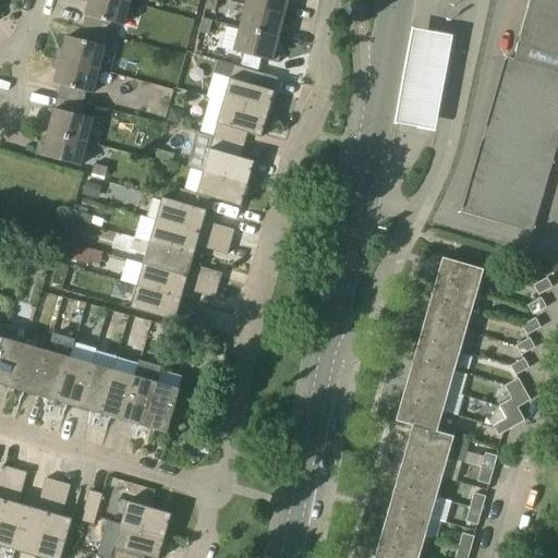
[(124,26),(130,2),(120,0),(85,0),(87,2),(89,3),(83,28),(108,35),(109,35),(111,24),(124,26)]
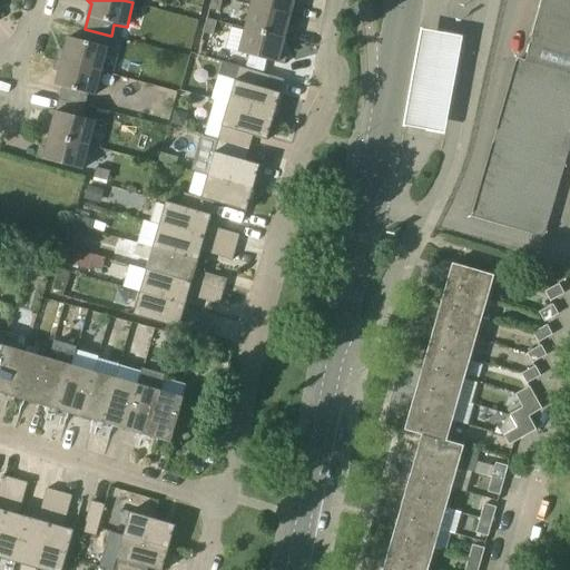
[(220,11),(223,0),(212,0),(210,9),(220,11)]
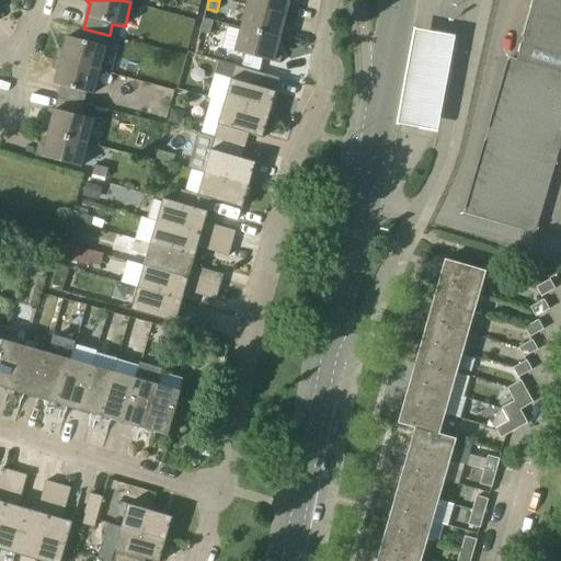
[(249,0),(248,6),(293,16),(294,11),(292,6),(288,6),(289,0),(249,0)]
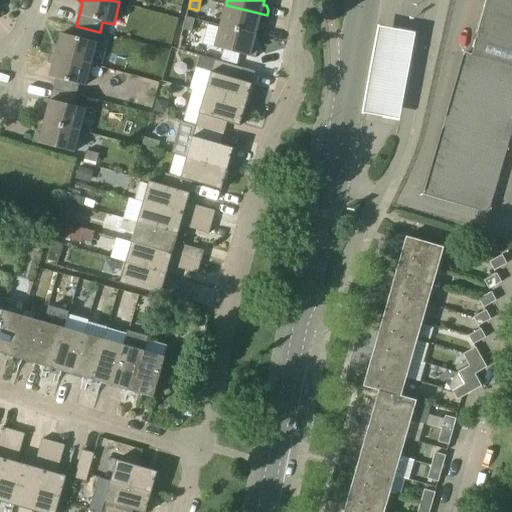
[(511,0),(487,0),(477,34),(480,35),(474,57),(466,54),(425,195),(489,213),(511,130),(511,0)]
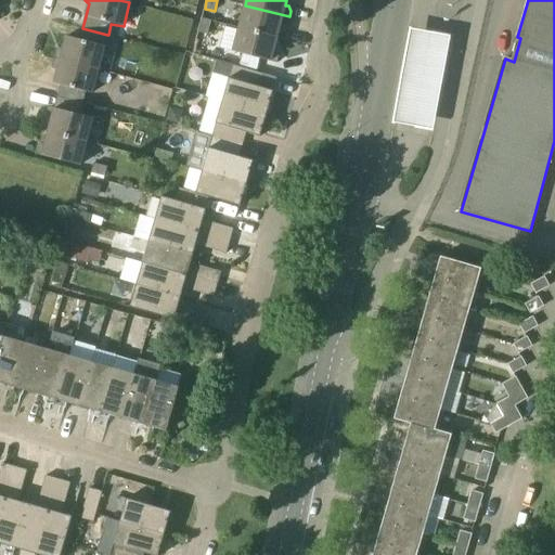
[(287,24),(289,16),(245,5),(240,28),(278,38),(281,25),(283,26),(287,24)]
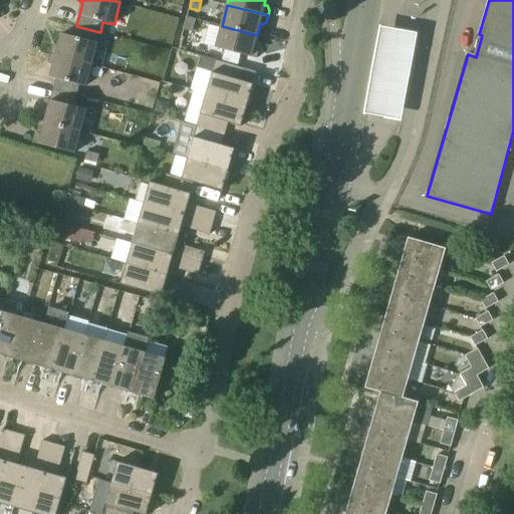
[(187,17),(184,29),(193,32),(196,19),(187,17)]
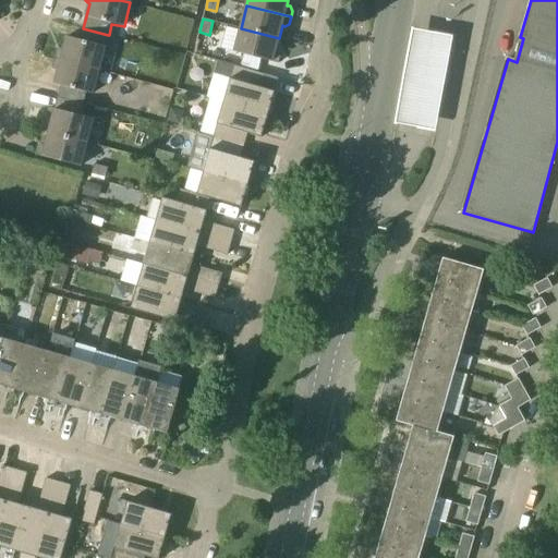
[(412,27),(395,123),(434,130),(451,35),(412,27)]
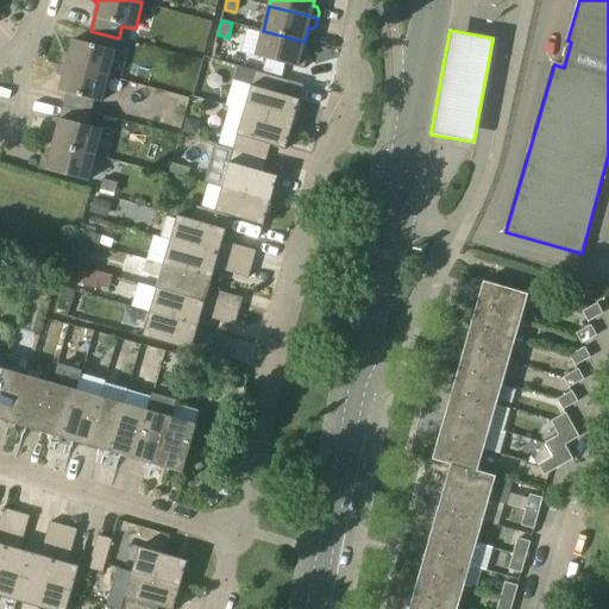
[(107,76),(118,38),(90,31),(87,44),(74,41),(69,55),(67,54),(62,57),(60,64),(107,76)]
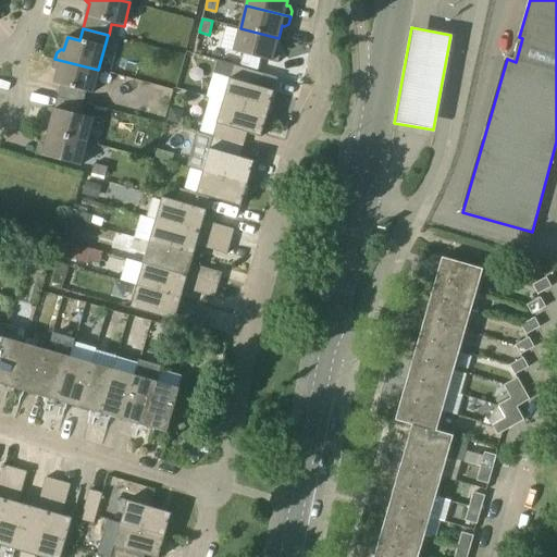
[(275,51),(279,38),(240,28),(234,52),(279,63),(280,56),(277,51),(275,51)]
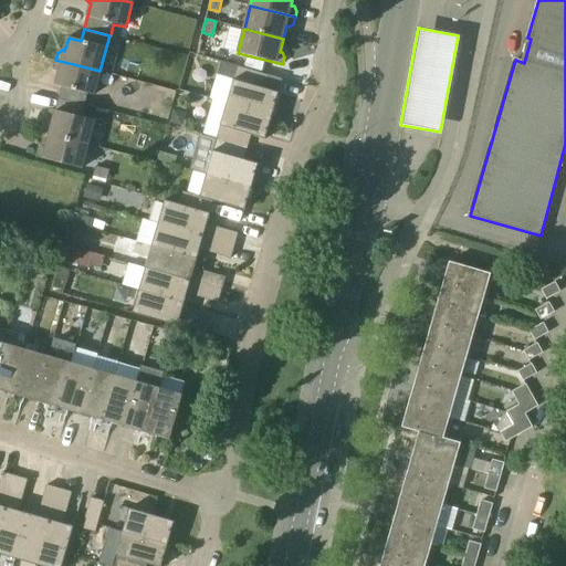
[(94,95),(100,71),(55,60),(54,66),(56,71),(60,71),(55,85),(62,87),(59,98),(85,105),(87,94),(94,95)]
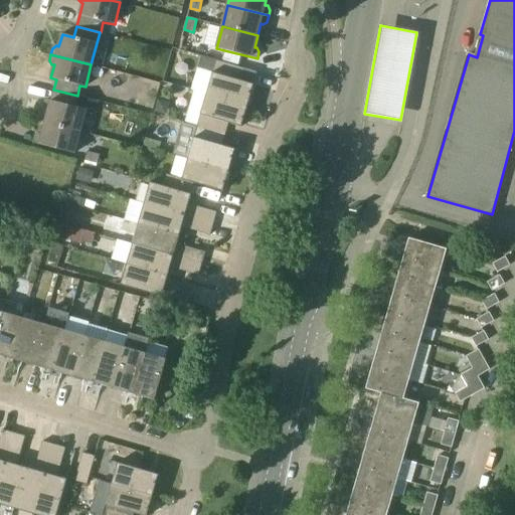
[(206,94),(247,106),(253,84),(241,80),(244,68),(216,61),(213,73),(212,73),(206,94)]
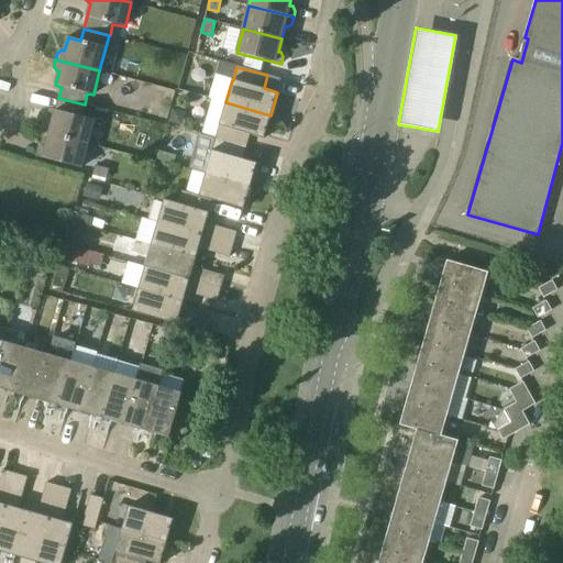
[(81,117),(85,105),(58,98),(55,110),(53,109),(48,112),(46,119),(53,121),(50,134),(87,144),(94,120),(81,117)]
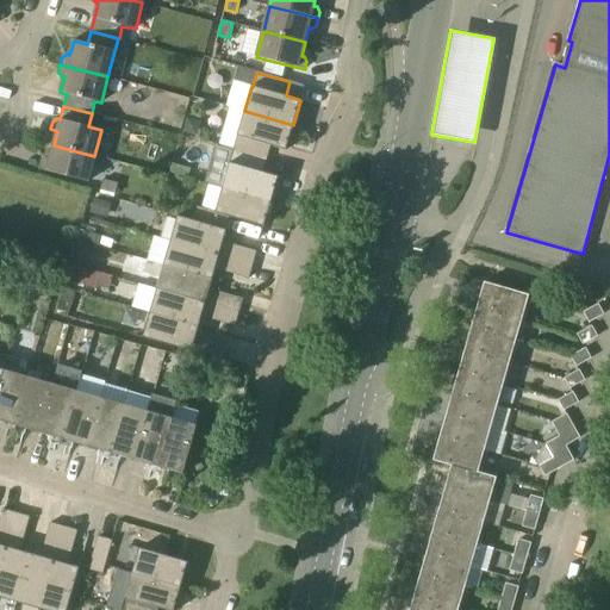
[(244,111),(234,150),(267,160),(272,147),(286,150),(293,125),(244,111)]
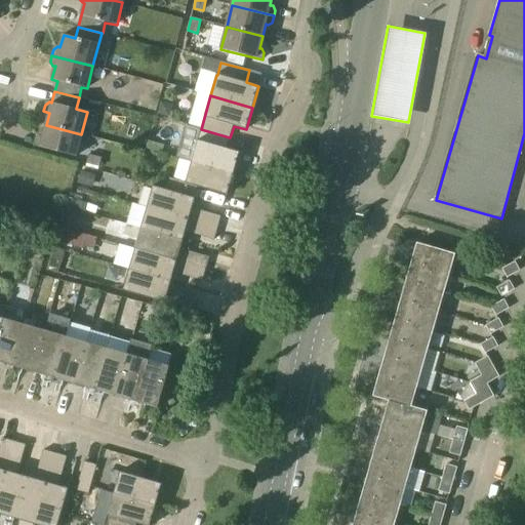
[(76,157),(81,134),(46,125),(43,137),(40,136),(36,138),(34,146),(76,157)]
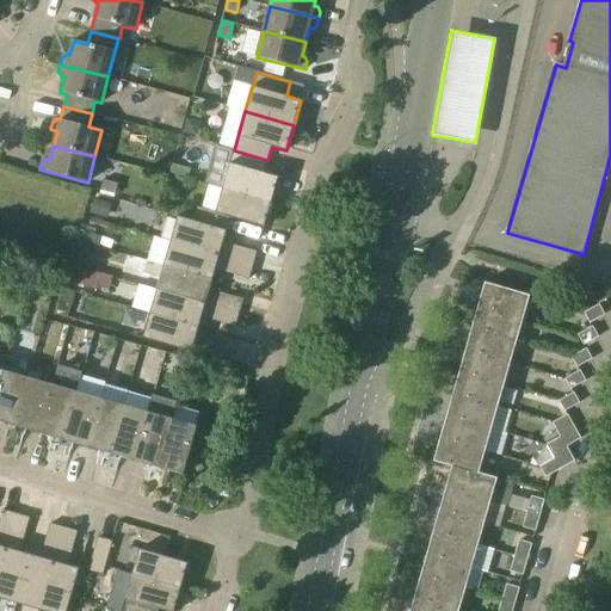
[(264,173),(267,160),(234,150),(223,189),(272,203),(279,177),(264,173)]
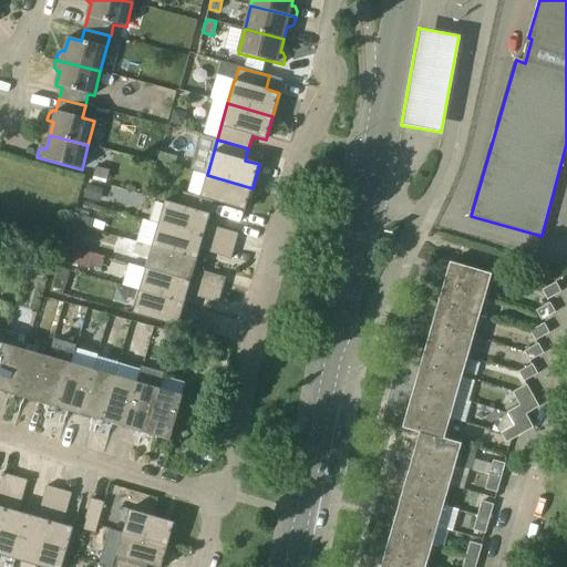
[(95,167),(93,176),(106,181),(110,171),(95,167)]
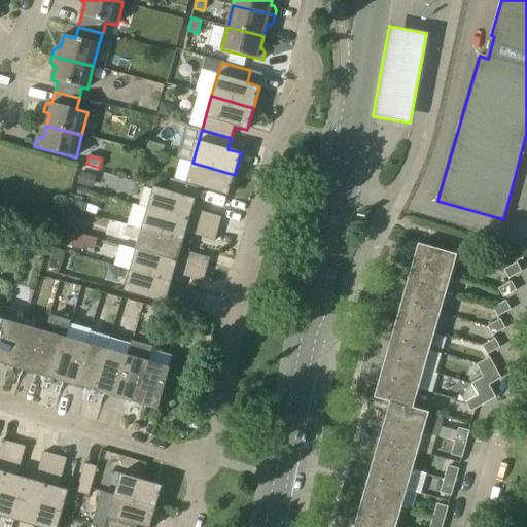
[(171,179),(167,190),(196,199),(199,187),(229,197),(235,175),(192,163),(186,183),(171,179)]
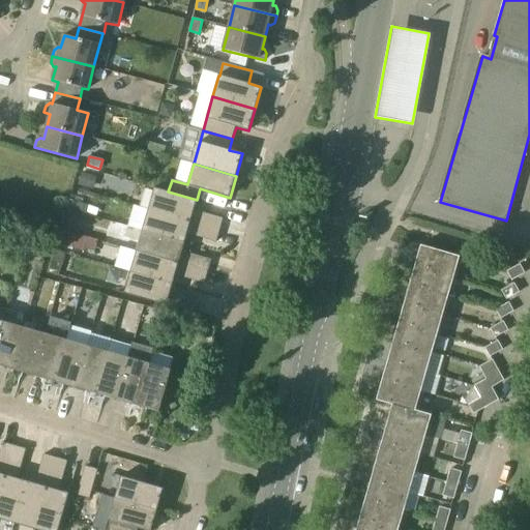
[(82,173),(78,184),(92,189),(96,177),(82,173)]
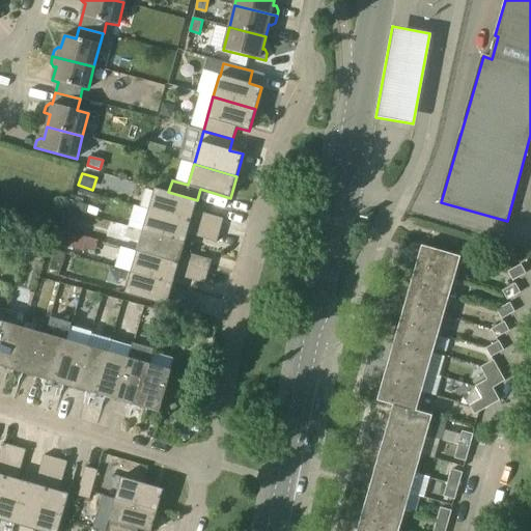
[(197,200),(168,192),(155,189),(148,211),(220,230),(224,219),(194,211),(197,200)]
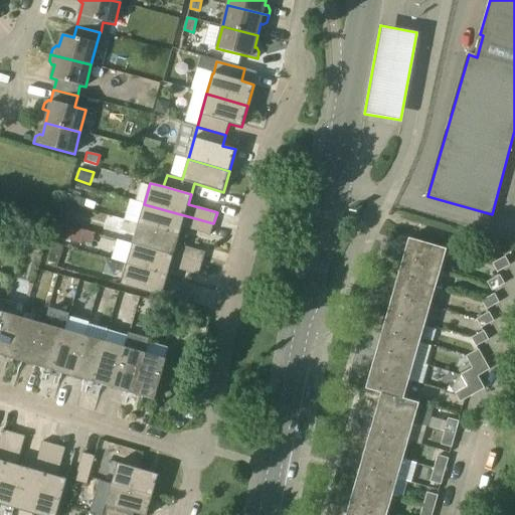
[(71,195),(69,202),(84,206),(87,199),(71,195)]
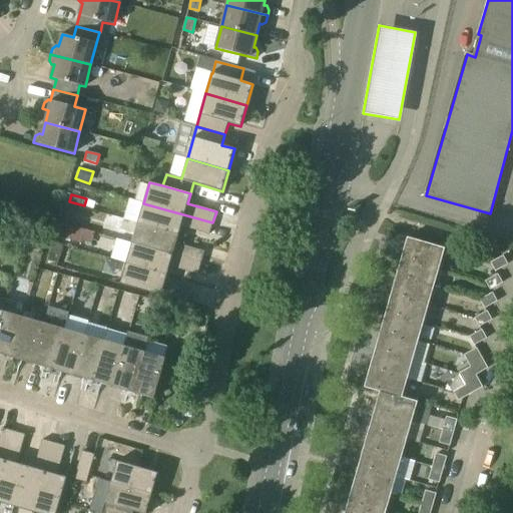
[(209,234),(212,222),(143,203),(137,223),(178,234),(180,225),(209,234)]
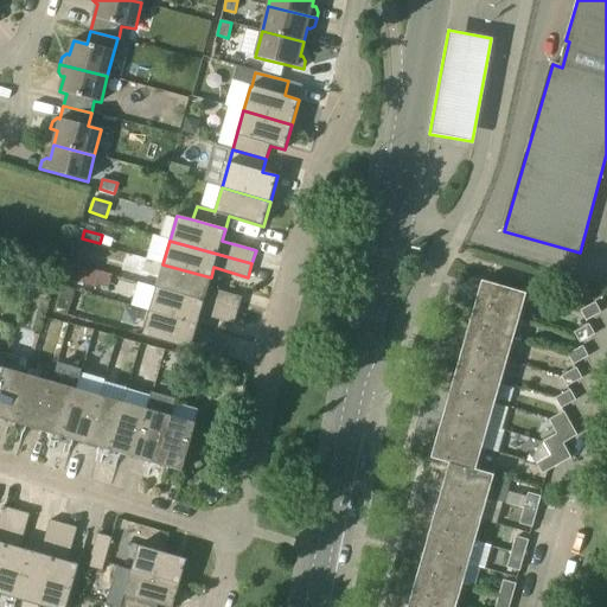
[(209,288),(211,278),(163,264),(157,288),(238,311),(242,298),(209,288)]
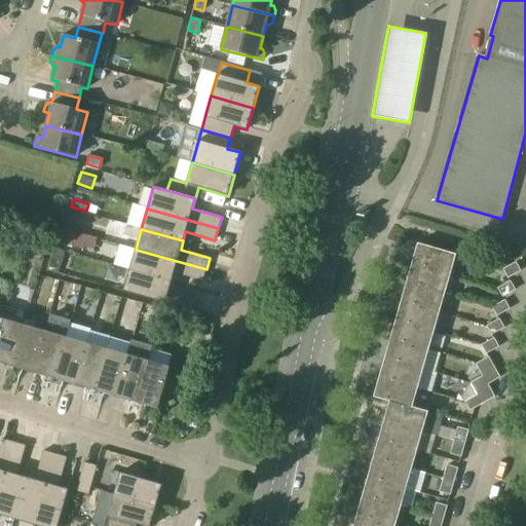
[(44,254),(47,254),(50,241),(37,237),(34,251),(44,254)]
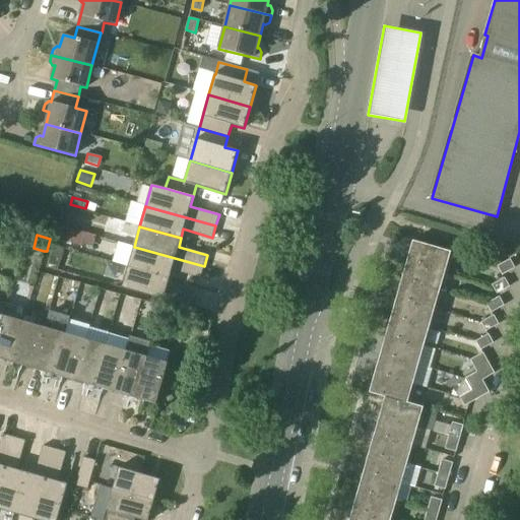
[(446,271),(451,252),(413,241),(407,260),(446,271)]
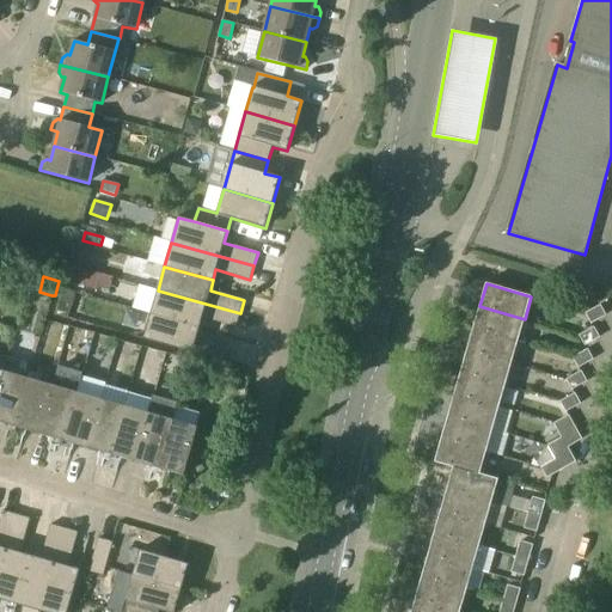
[(151,314),(199,328),(202,317),(237,328),(240,313),(158,291),(142,286),(135,310),(151,314)]
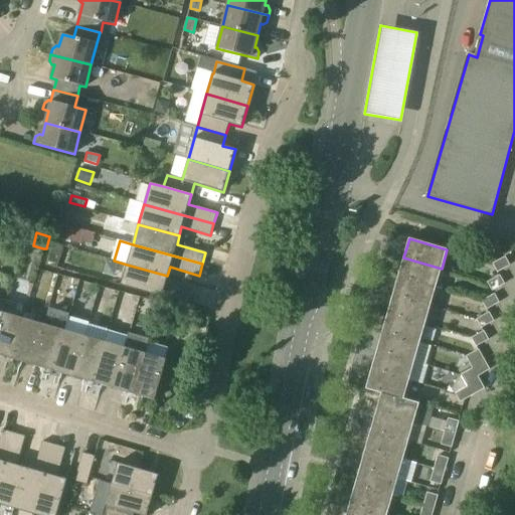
[(63,246),(53,243),(52,243),(47,263),(58,266),(63,246)]
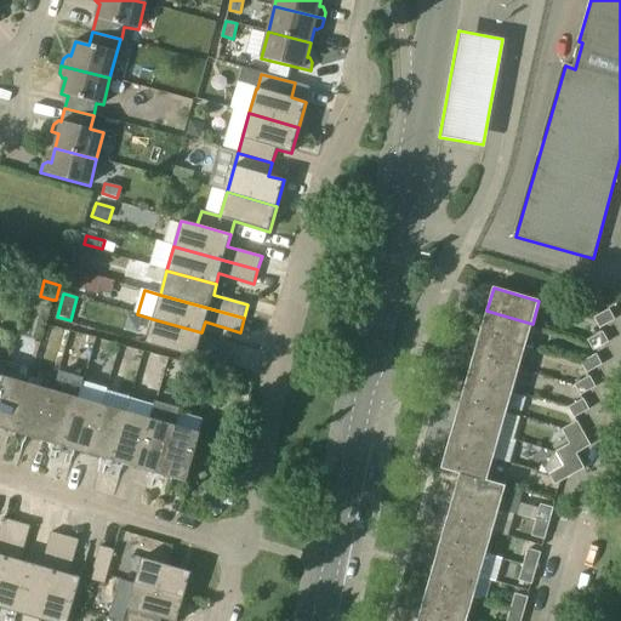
[(596,318),(600,329),(615,320),(610,309),(596,318)]
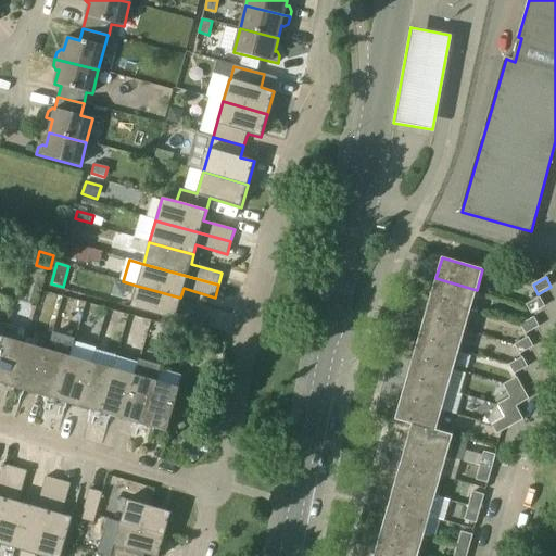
[(470,311),(477,290),(436,278),(430,299),(470,311)]
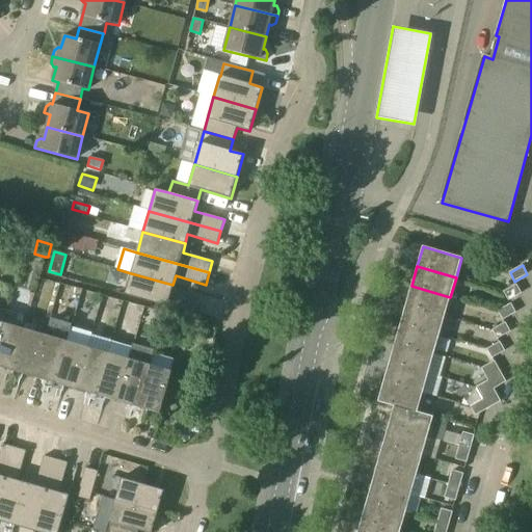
[(170,294),(173,285),(131,273),(125,295),(166,307),(167,306),(196,315),(201,302),(170,294)]
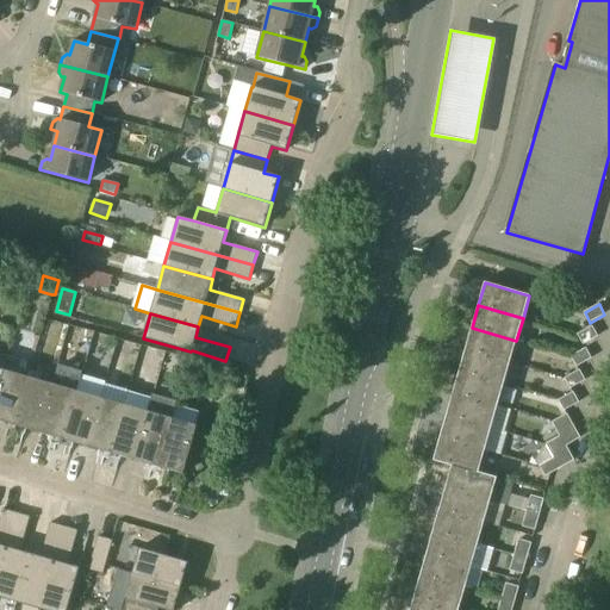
[(584,344),(598,336),(592,327),(578,335),(584,344)]
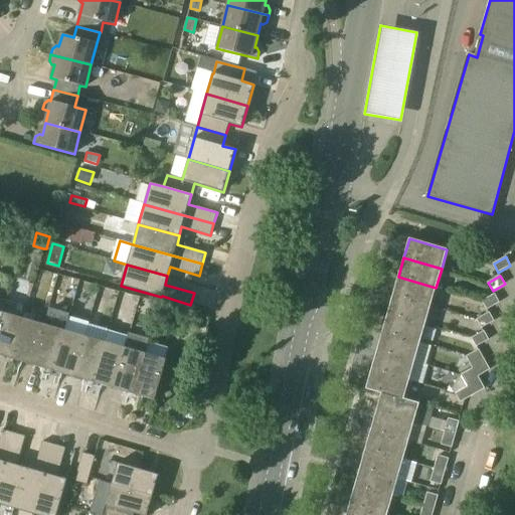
[(431,306),(436,288),(398,277),(393,295),(431,306)]
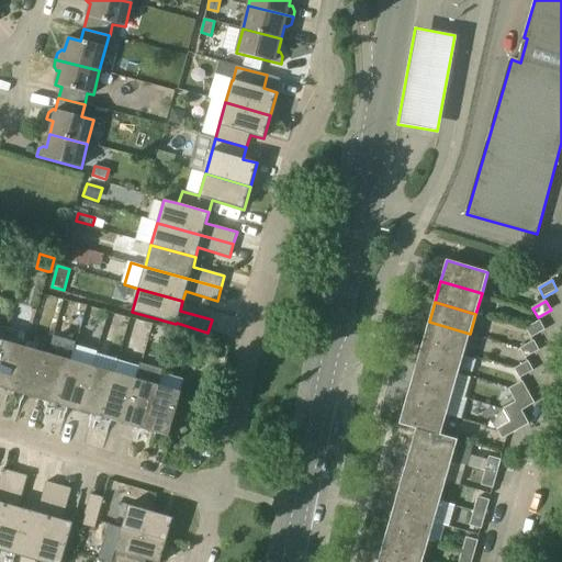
[(532,338),(546,330),(540,321),(527,329),(532,338)]
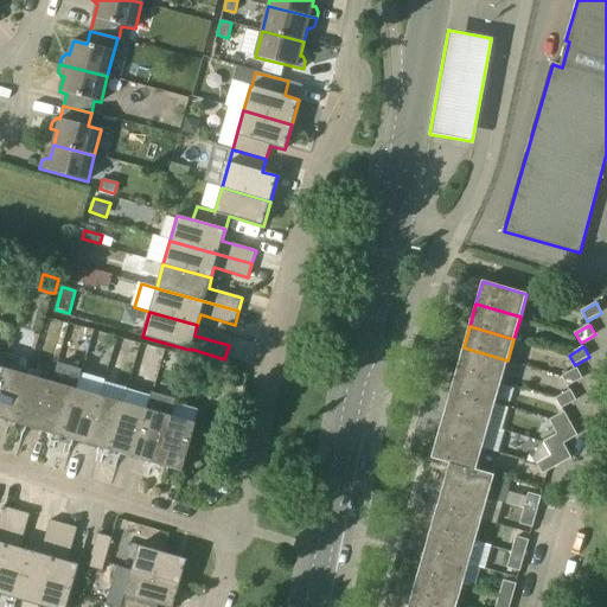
[(464,347),(457,370),(502,383),(508,360),(464,347)]
